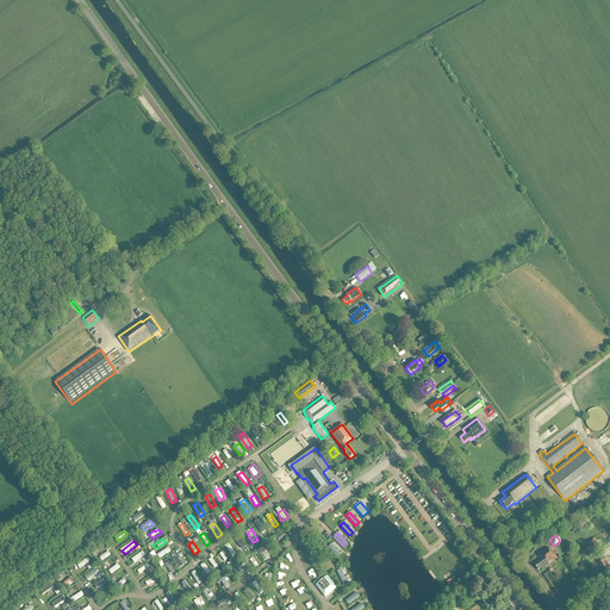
[(595,554),(599,551),(593,541),(587,545),(590,547),(585,551),(590,558),(595,553),(595,554)]
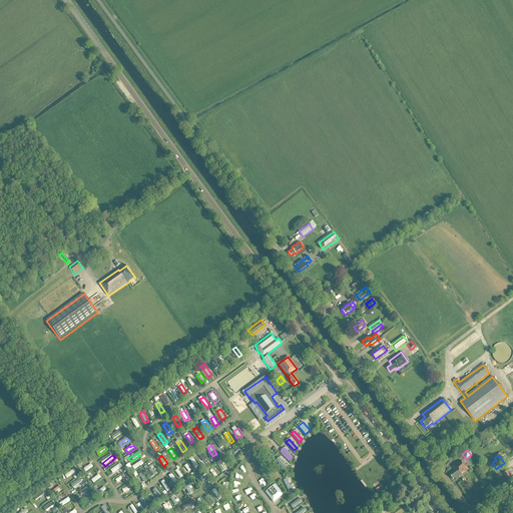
[(197,468),(200,466),(193,457),(190,459),(197,468)]
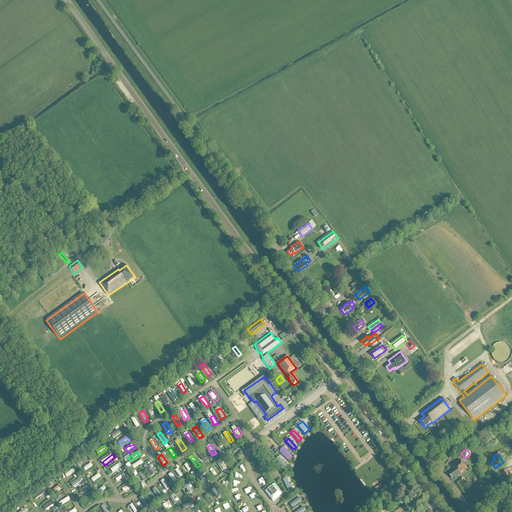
[(276,459),(284,468),(287,466),(279,457),(276,459)]
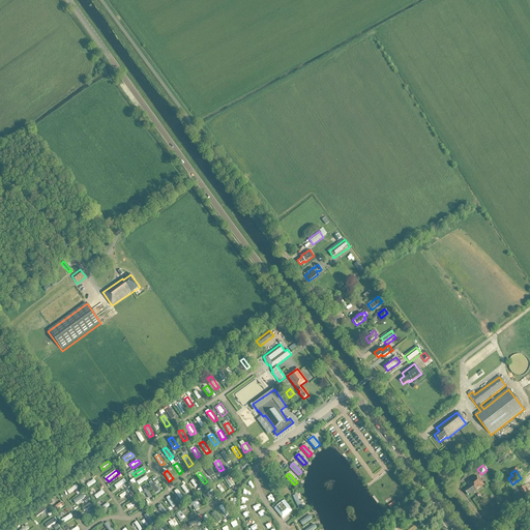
[(140,486),(150,478),(148,475),(138,482),(140,486)]
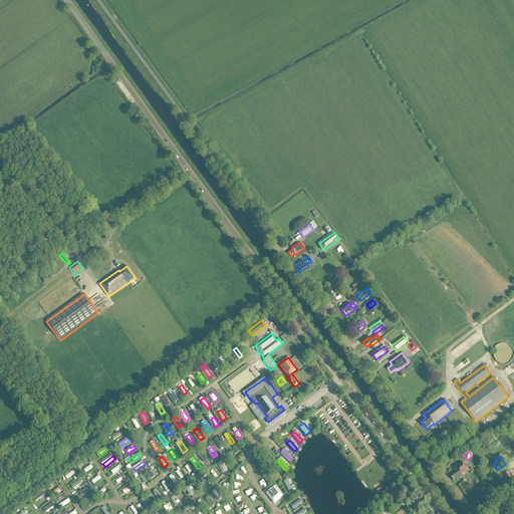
[(222,461),(218,464),(224,473),(228,471),(222,461)]
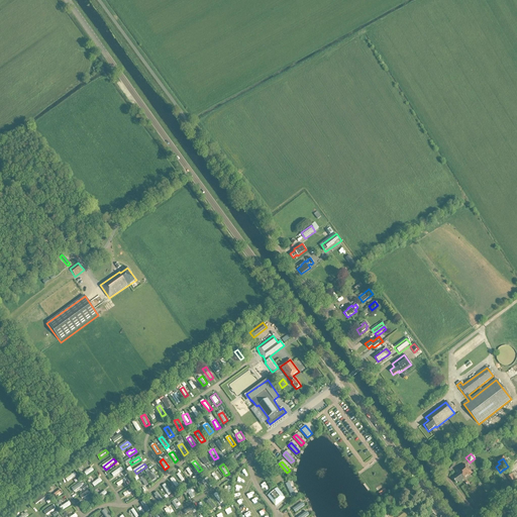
[(459,483),(472,474),(468,467),(467,468),(464,464),(455,471),(458,475),(452,479),(456,484),(458,482),(459,483)]
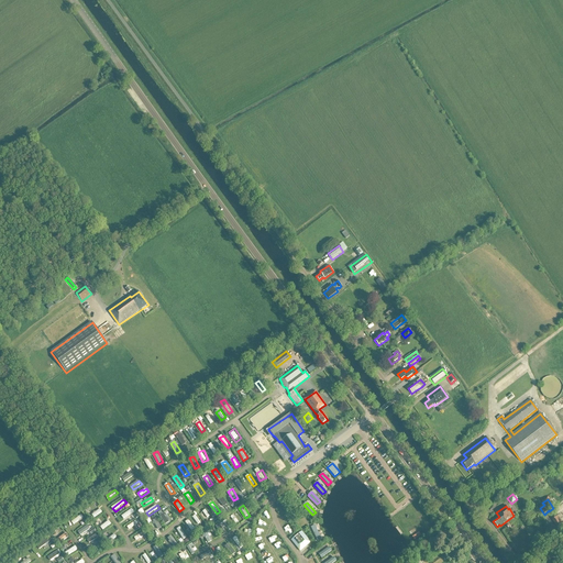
[(95,518),(103,512),(101,508),(92,515),(95,518)]
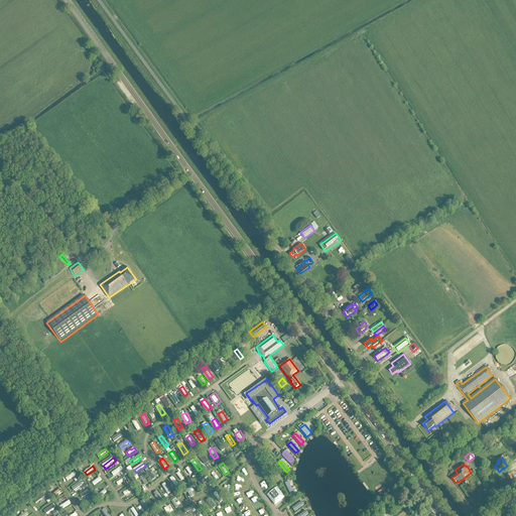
[(113,473),(115,476),(124,470),(122,466),(113,473)]
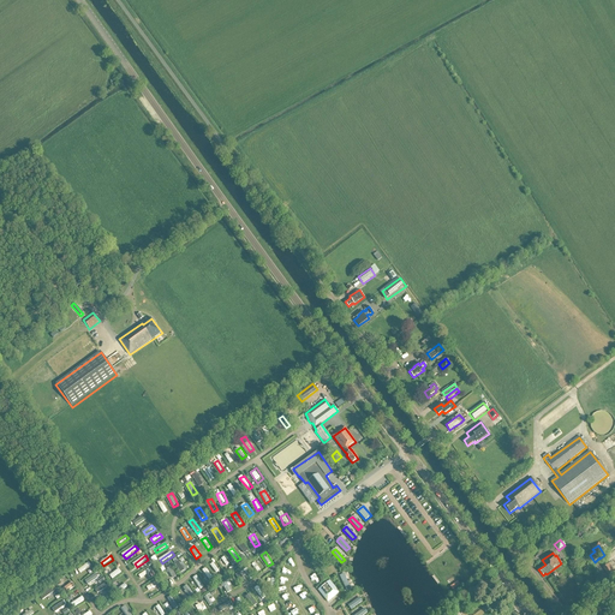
[(177,562),(183,573),(186,571),(180,560),(177,562)]
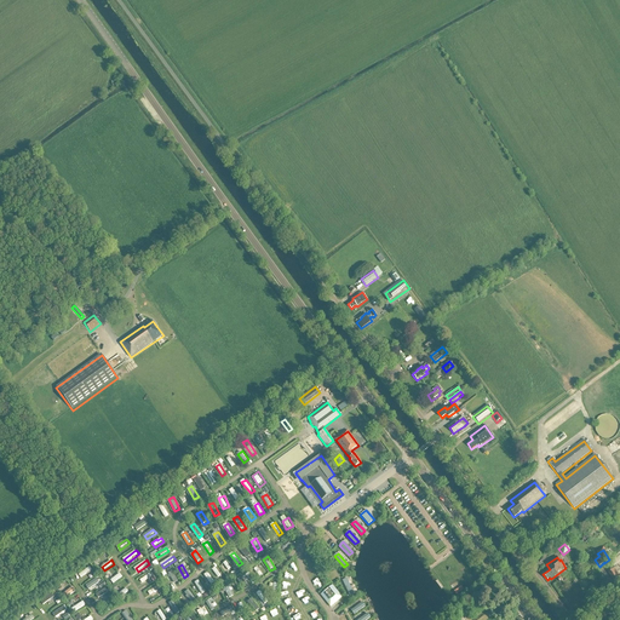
[(258,567),(254,570),(262,578),(265,574),(258,567)]
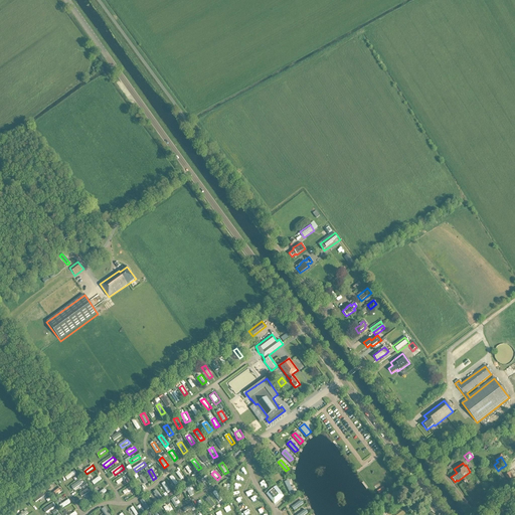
[(171,477),(177,487),(180,485),(175,475),(171,477)]
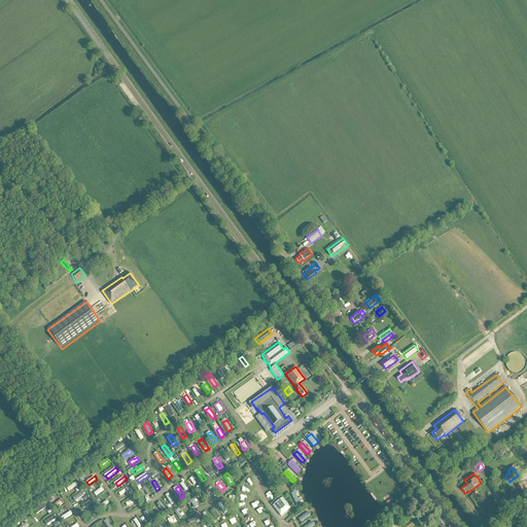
[(103,487),(95,493),(97,496),(106,490),(103,487)]
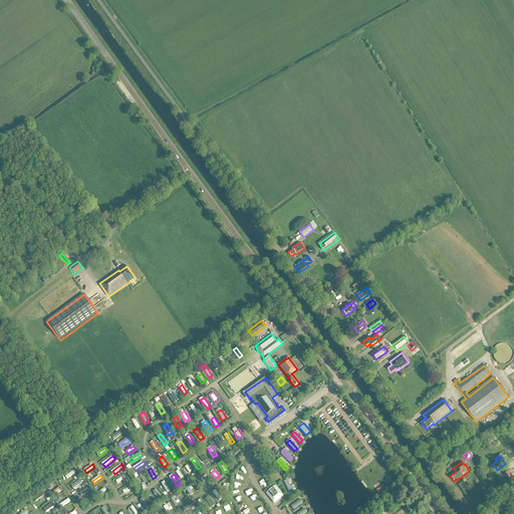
[(119,484),(127,478),(125,475),(117,481),(119,484)]
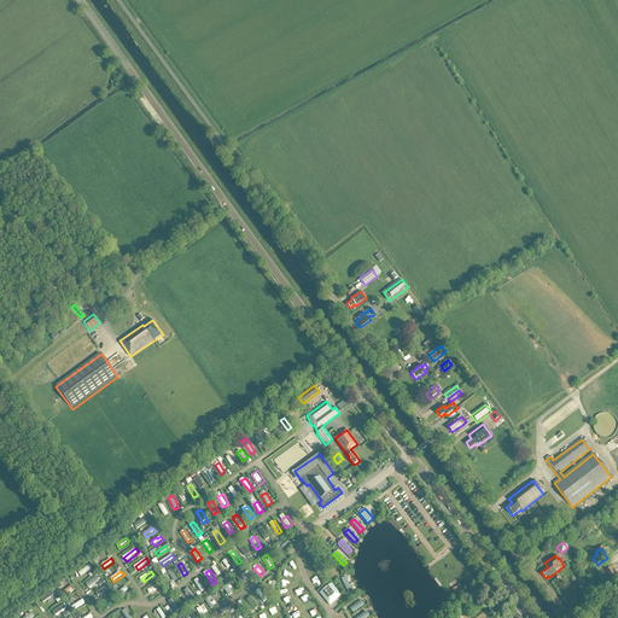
[(244,575),(239,577),(245,587),(249,584),(244,575)]
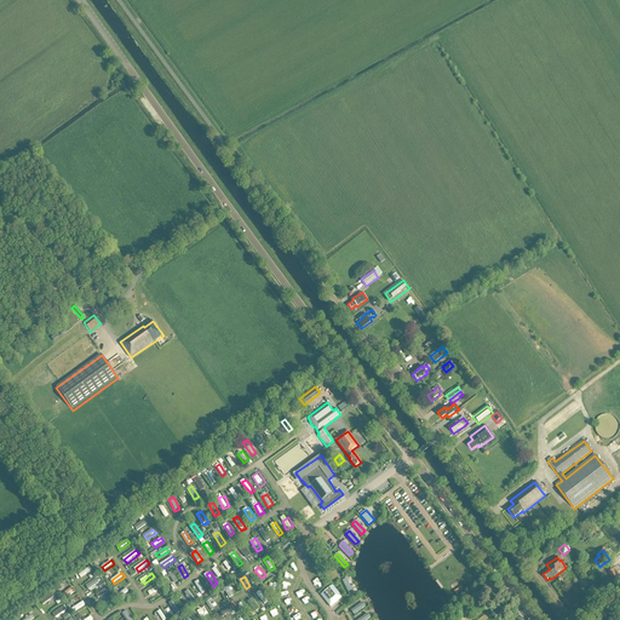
[(87,585),(91,590),(101,583),(98,578),(87,585)]
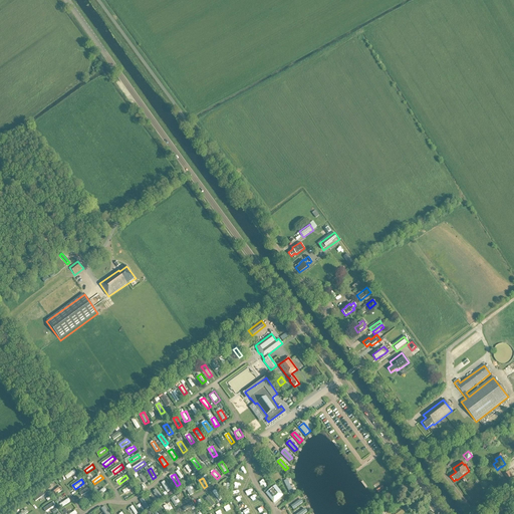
[(291,494),(296,493),(290,479),(285,481),(291,494)]
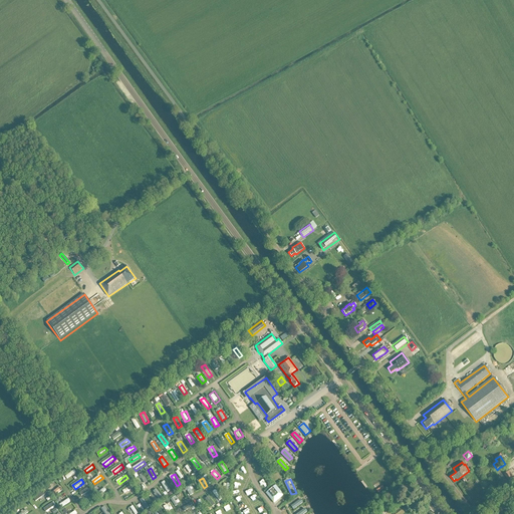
[(167,481),(163,483),(168,493),(172,491),(167,481)]
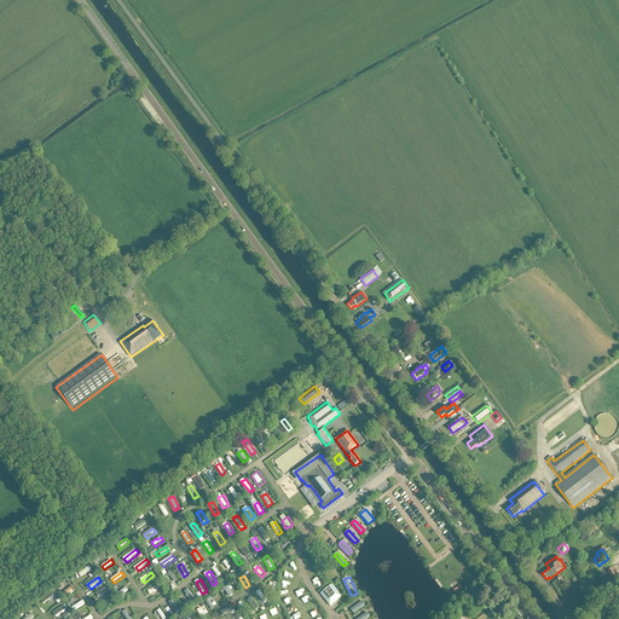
[(232,589),(236,588),(233,583),(225,586),(230,597),(236,595),(232,589)]
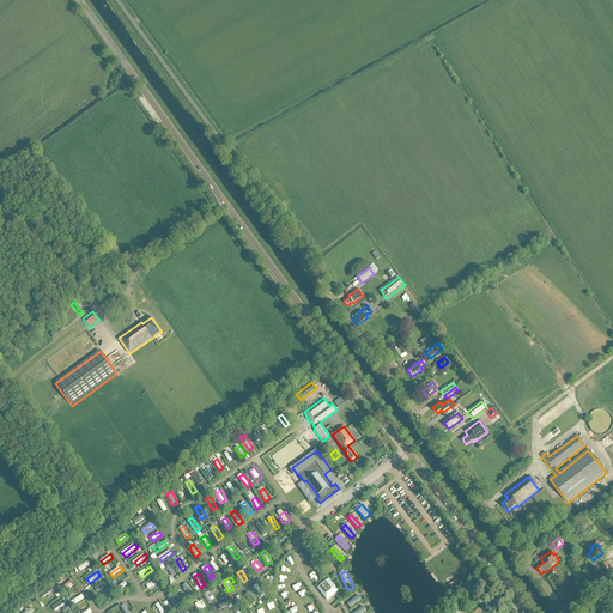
[(74,580),(64,587),(67,592),(78,584),(74,580)]
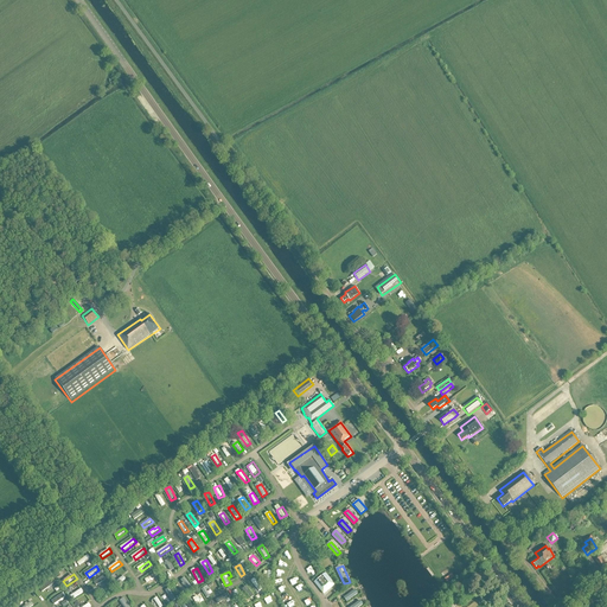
[(324,595),(336,586),(326,574),(313,583),(324,595)]
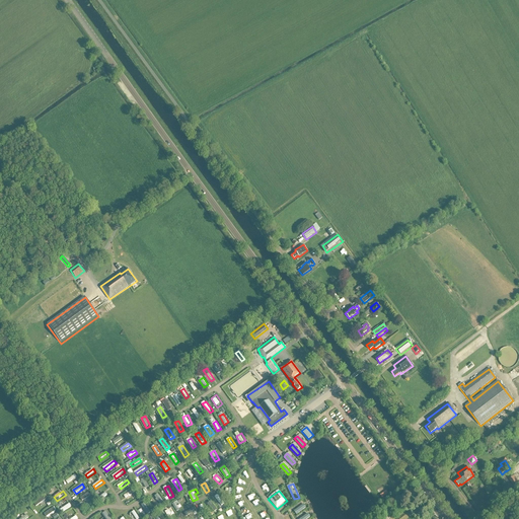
[(88,498),(92,496),(90,493),(81,497),(84,502),(86,501),(87,505),(90,504),(88,498)]
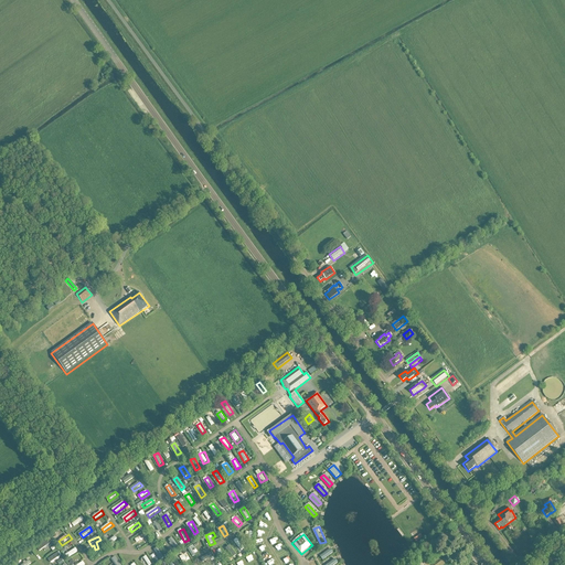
[(176,550),(180,547),(173,536),(169,540),(176,550)]
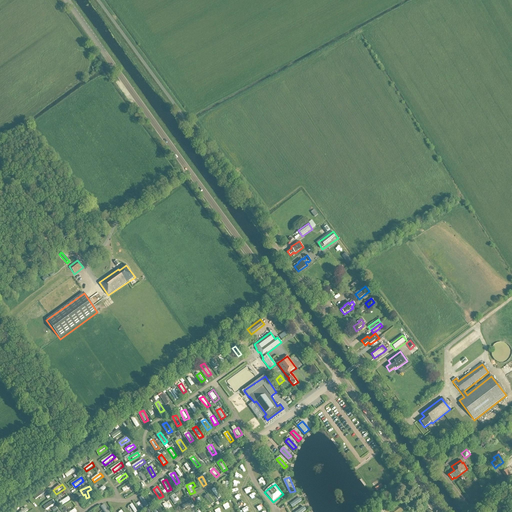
[(216,488),(213,491),(221,499),(223,496),(216,488)]
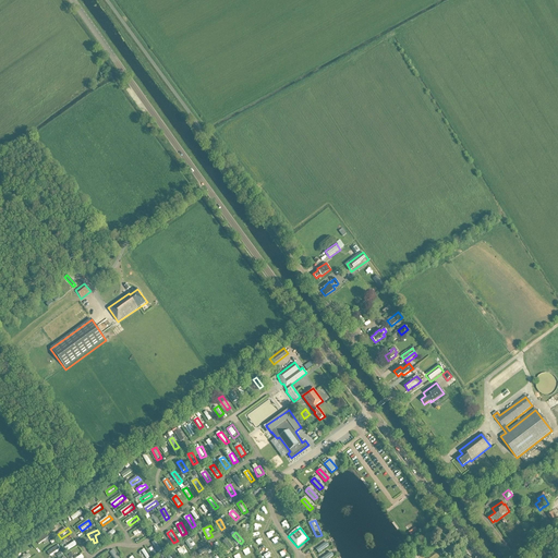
[(228,538),(225,542),(231,550),(234,548),(228,538)]
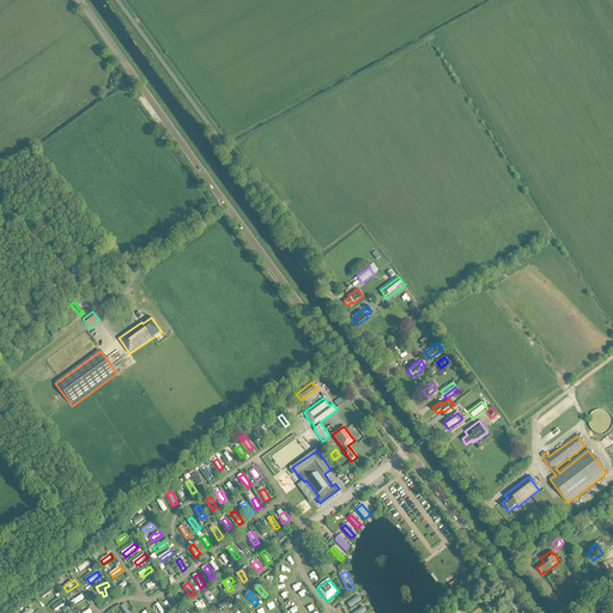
[(74,606),(86,599),(84,594),(72,602),(74,606)]
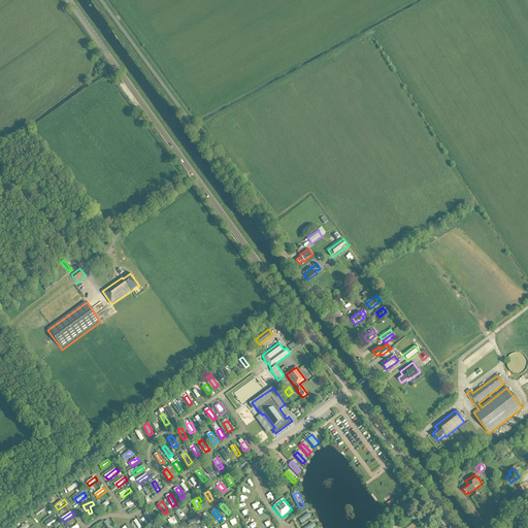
[(150,512),(146,514),(152,523),(155,521),(150,512)]
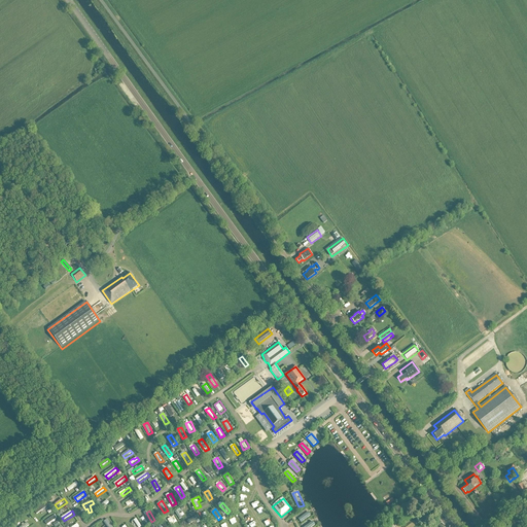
[(310,512),(301,519),(303,522),(313,515),(310,512)]
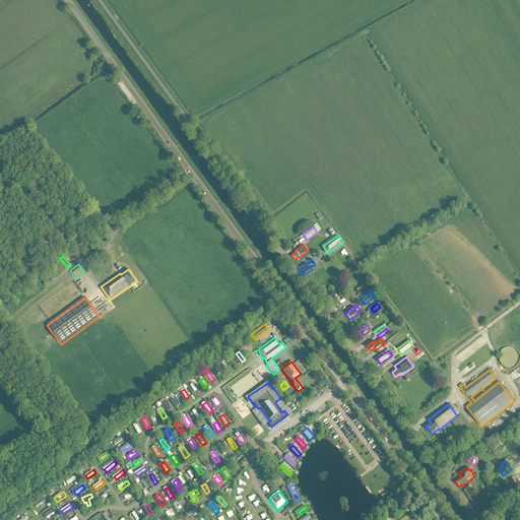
[(55,508),(46,514),(49,518),(57,512),(55,508)]
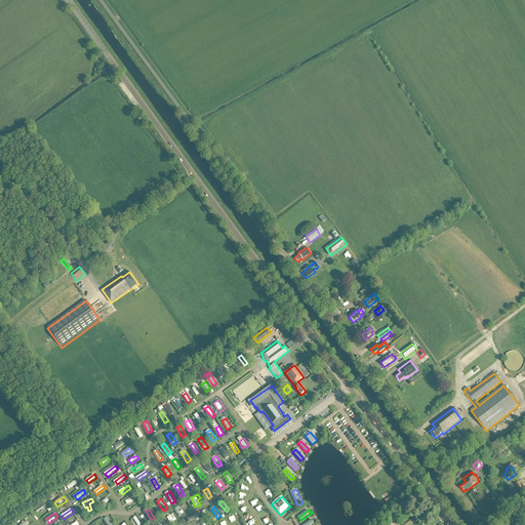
[(136,524),(139,524),(142,524),(137,516),(133,519),(136,524)]
